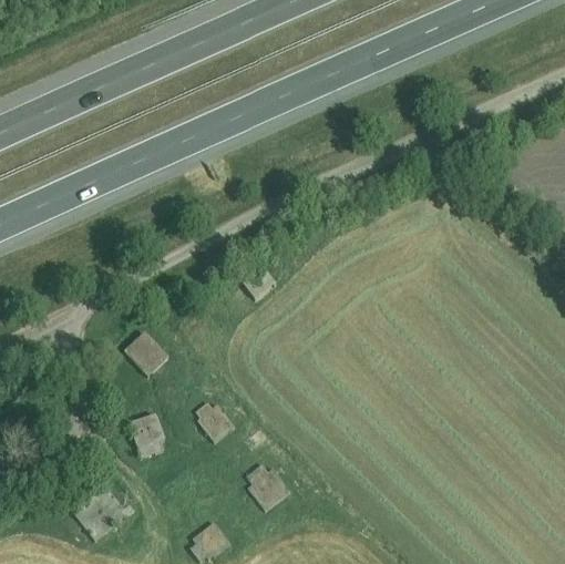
[(266,270),(246,286),(257,300),(277,285),(266,270)]
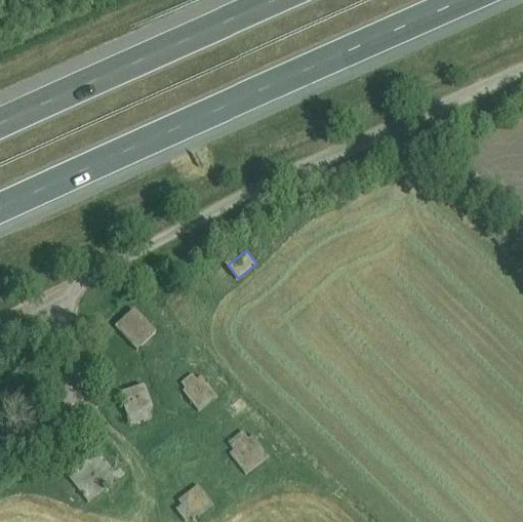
[(155,330),(130,306),(113,324),(136,348),(155,330)]
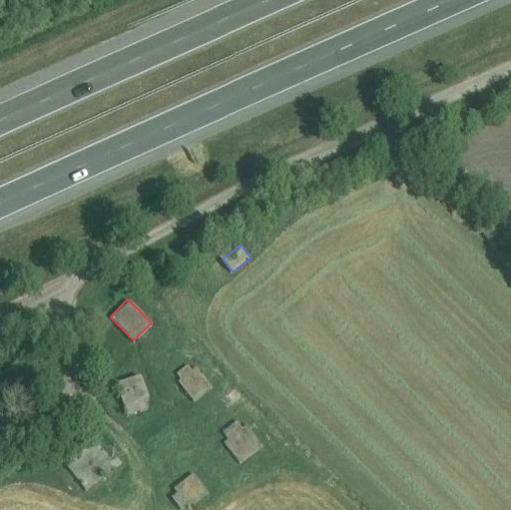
[(180,378),(179,379),(193,399),(212,386),(197,365),(192,369),(188,363),(176,372),(180,378)]
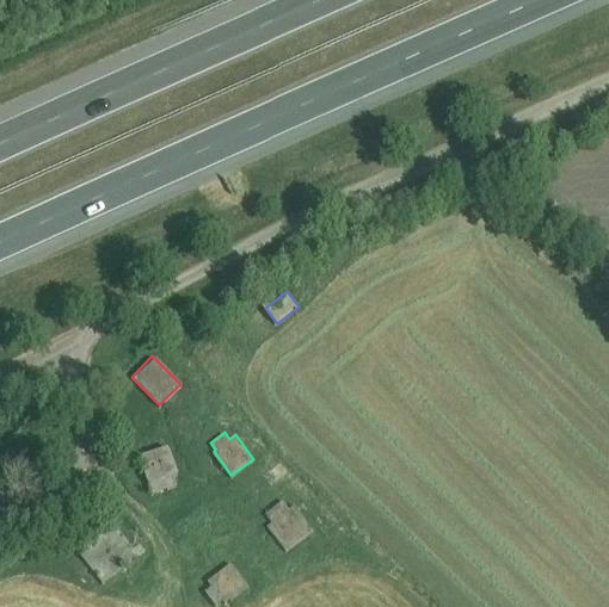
[(166,444),(134,454),(148,495),(174,485),(171,476),(177,474),(166,444)]
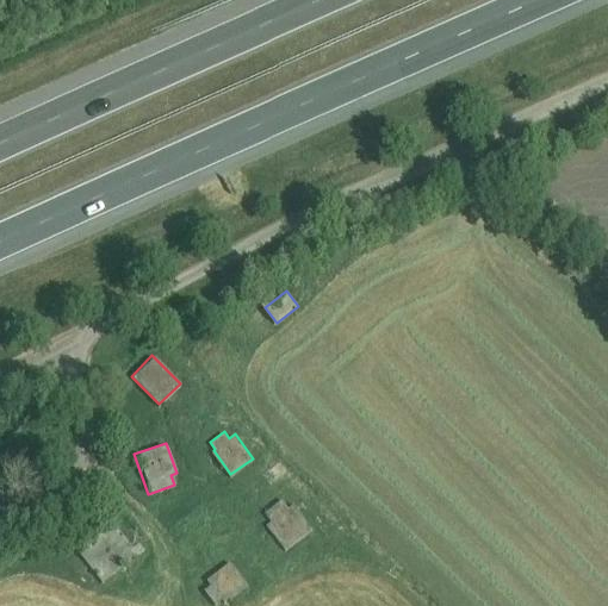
[(287,549),(314,529),(296,505),(291,508),(284,500),(267,513),(273,522),(268,525),(287,549)]
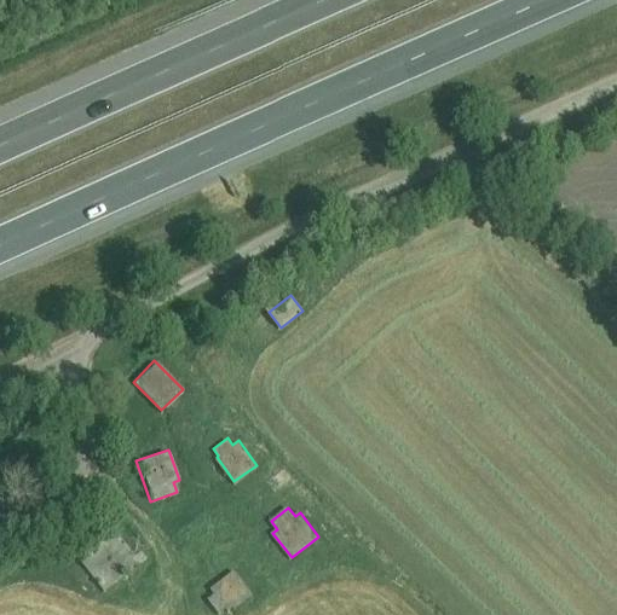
[(105,592),(148,557),(140,547),(133,553),(114,529),(79,558),(105,592)]
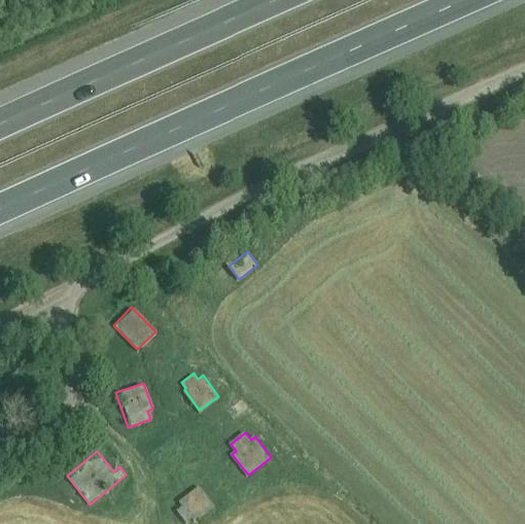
[(187,523),(213,504),(198,485),(178,500),(181,504),(175,510),(186,523),(187,523)]
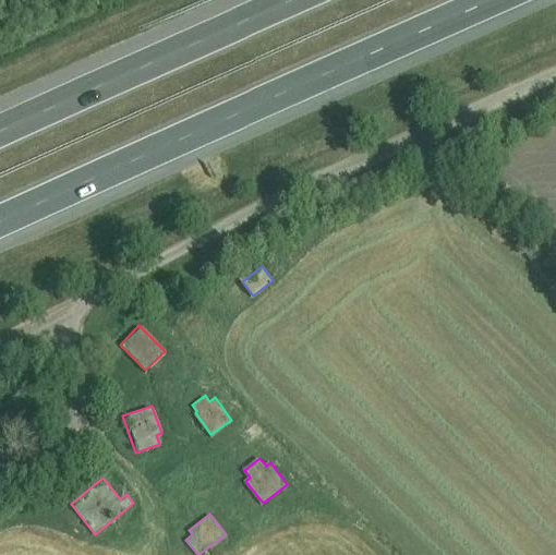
All buildings are outlined.
